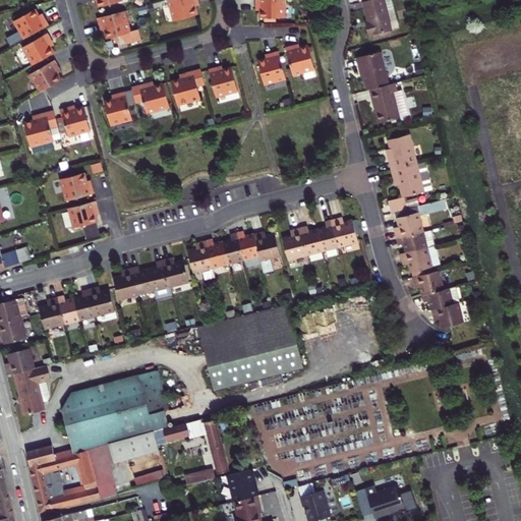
[(197,0),(168,0),(174,20),(197,14),(195,5),(193,6),(192,2),(197,0)]
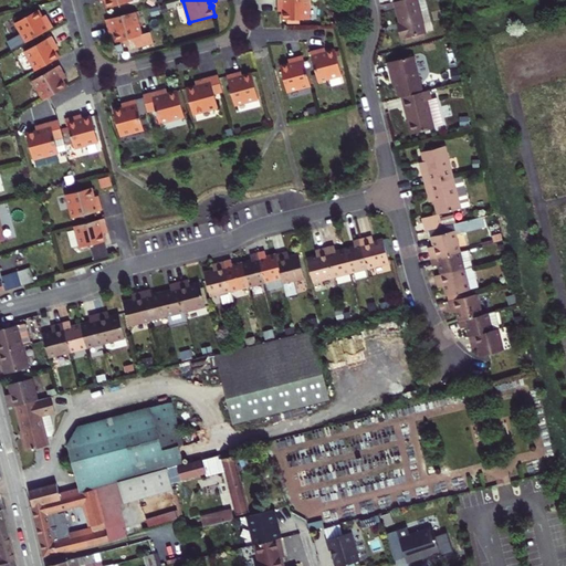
[(310,19),(308,0),(278,0),(279,6),(284,6),(284,11),(283,11),(283,19),(287,19),(287,23),(300,23),(300,19),(310,19)]
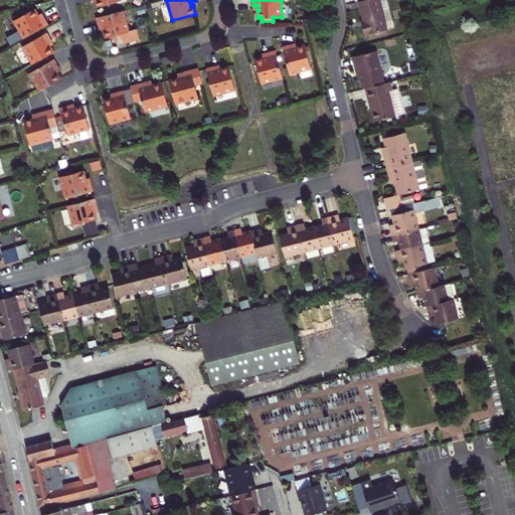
[(385,22),(393,20),(387,0),(363,0),(359,1),(363,20),(364,25),(362,25),(365,35),(369,34),(386,30),(387,29),(385,22)]
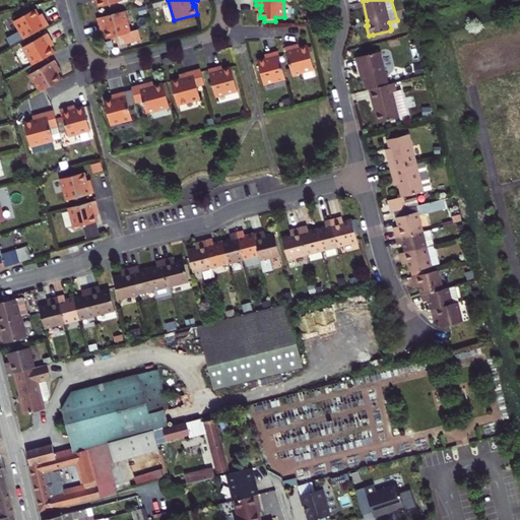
[(14,21),(23,40),(49,24),(45,18),(40,21),(38,16),(39,16),(35,9),(14,21)]
